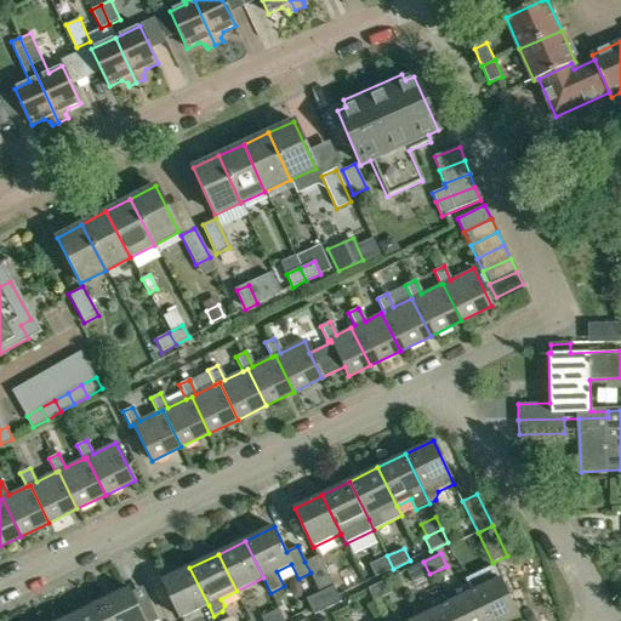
[(306,562),(305,562),(311,573),(320,593),(335,586),(319,554),(306,562)]
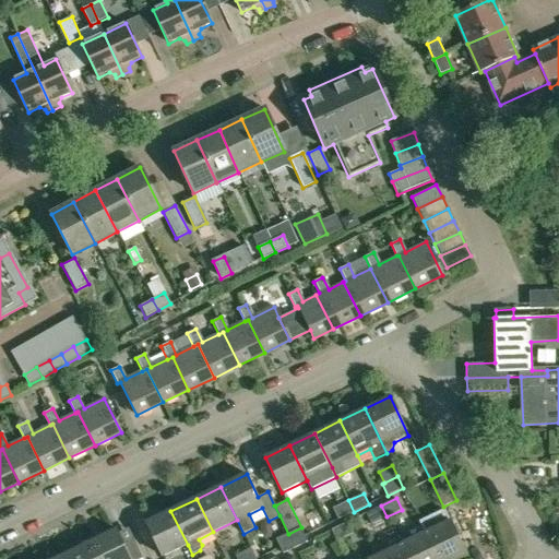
[(333,508),(339,520),(354,512),(348,500),(333,508)]
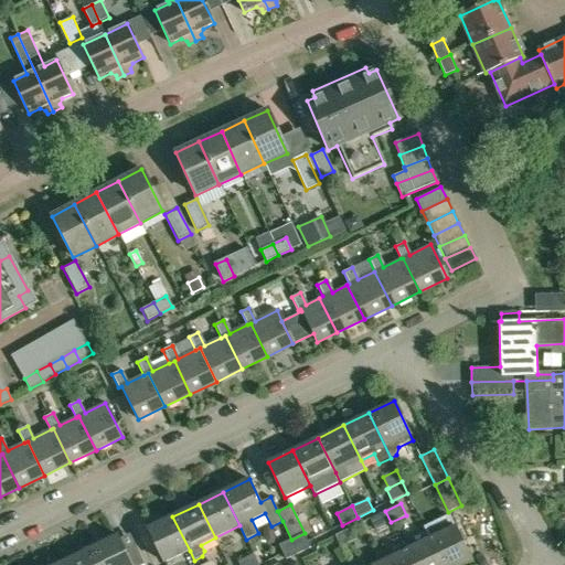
[(370,519),(375,530),(391,522),(385,511),(370,519)]
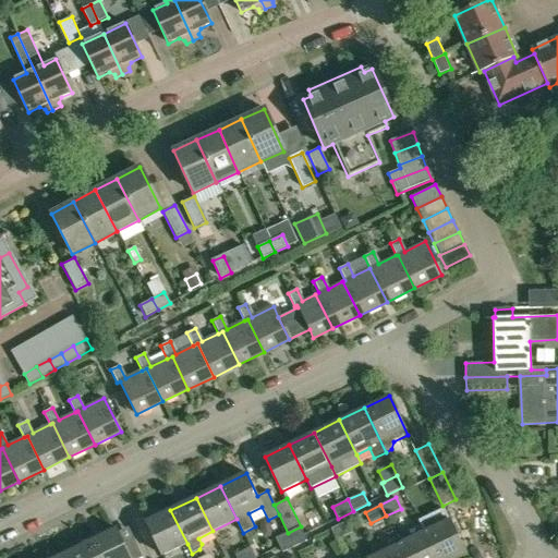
[(145,523),(161,556),(187,544),(170,510),(145,523)]
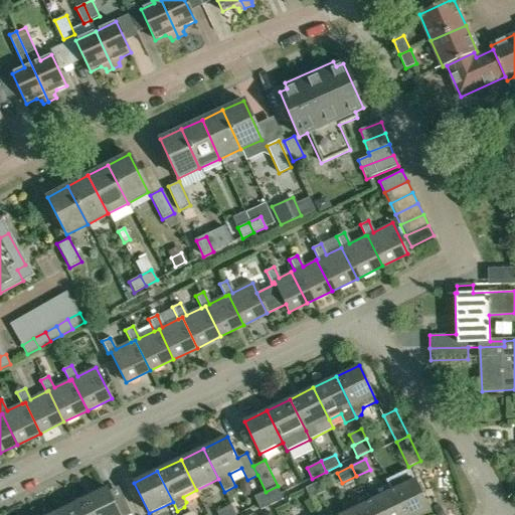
[(391,491),(402,514),(420,514),(430,511),(414,480),(391,491)]
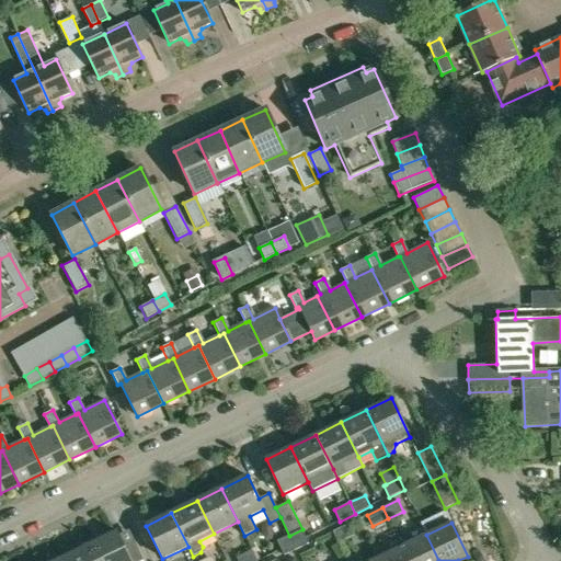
[(333,531),(339,542),(354,535),(348,524),(333,531)]
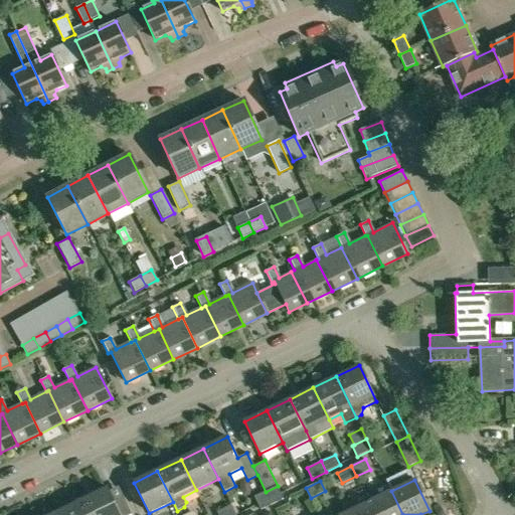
[(254,497),(261,510),(284,499),(278,486),(266,492),(254,497)]
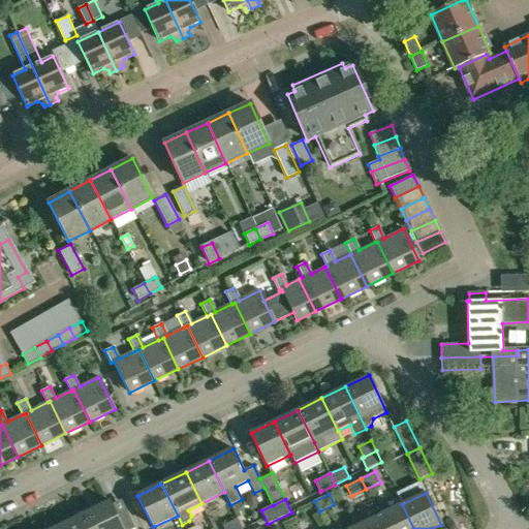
[(123,528),(110,502),(86,514),(93,528),(123,528)]
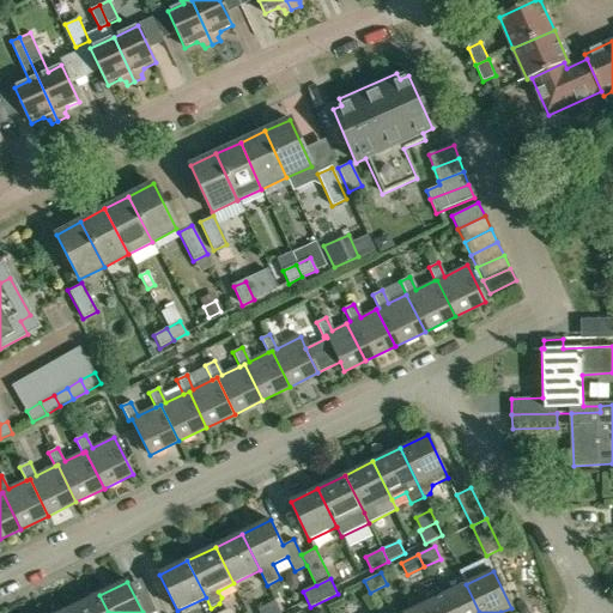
[(438,599),(445,612),(479,612),(466,584),(438,599)]
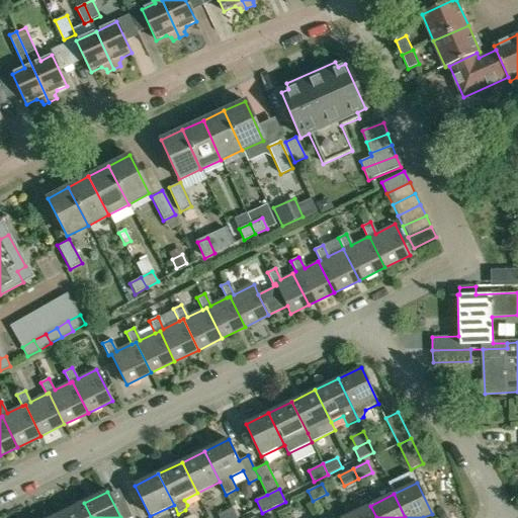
[(91,517),(84,503),(62,514),(63,517),(91,517)]
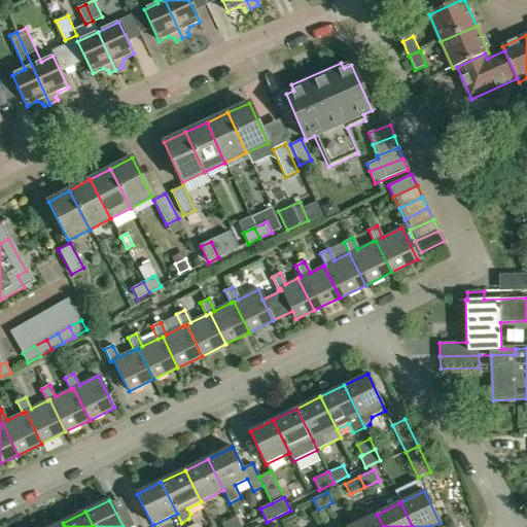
[(354,525),(355,526),(383,526),(377,515),(354,525)]
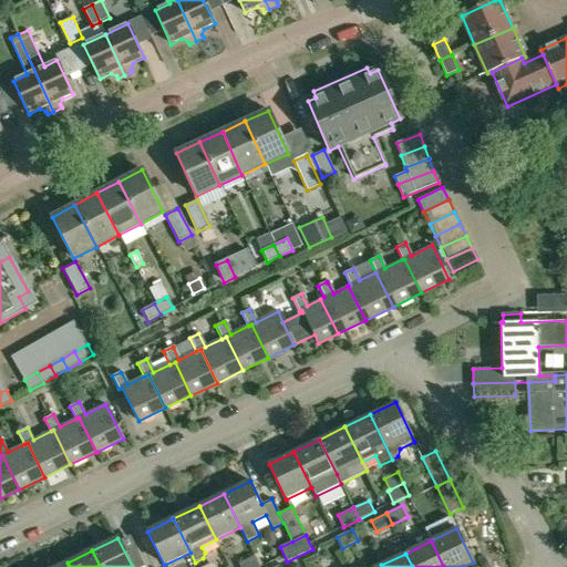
[(239,564),(240,566),(259,566),(260,566),(255,556),(239,564)]
